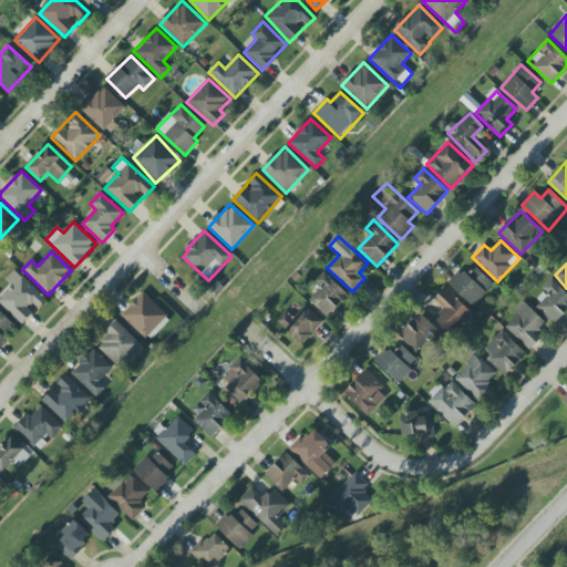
[(494,285),(475,267),(467,275),(462,269),(447,284),(473,307),(494,285)]
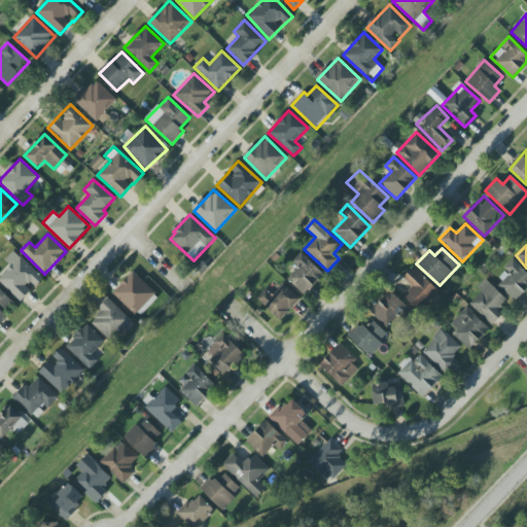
[(0,282),(21,302),(33,288),(43,278),(14,251),(5,260),(10,266),(0,277),(0,282)]
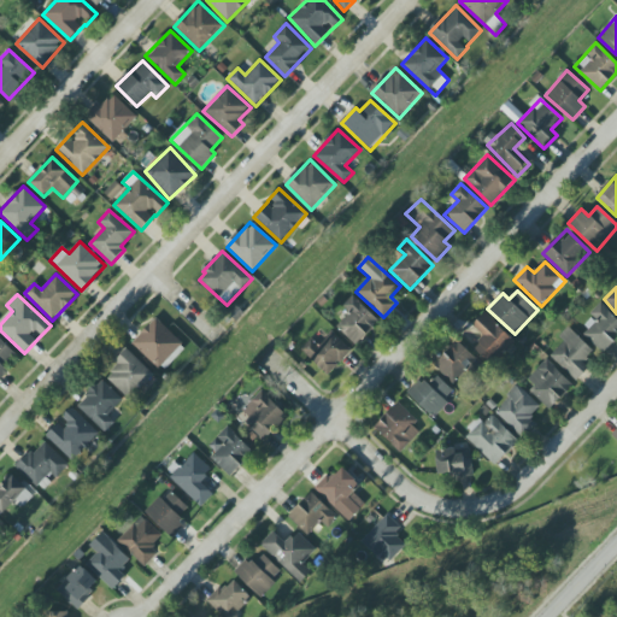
[(380,321),(352,295),(344,305),(350,311),(336,327),(357,346),(380,321)]
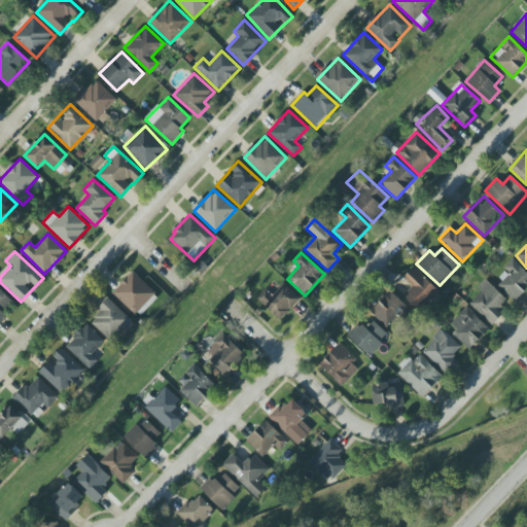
[(526,289),(526,273),(512,259),(503,269),(507,272),(496,284),(516,303),(526,289)]
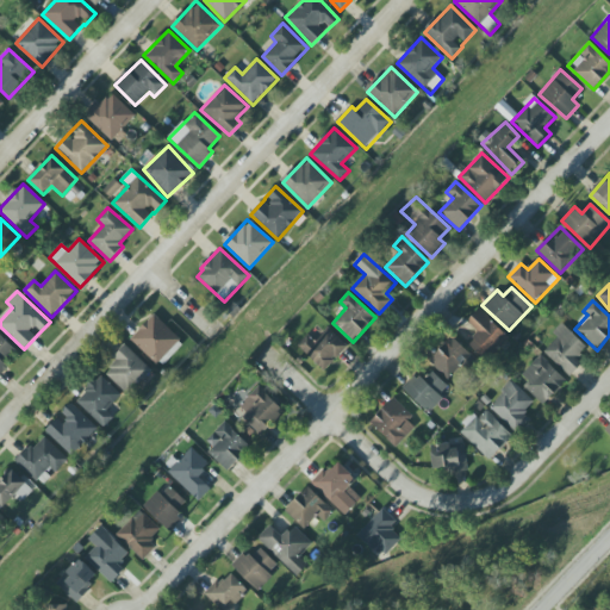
[(477,332),(467,342),(485,361),(509,340),(480,309),(466,322),(477,332)]
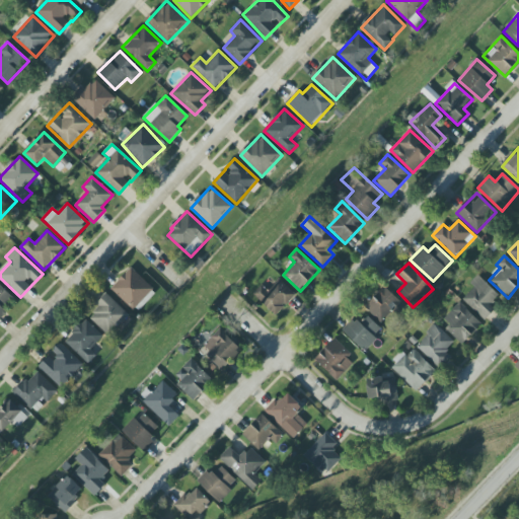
[(131,268),(110,289),(136,313),(156,292),(131,268)]
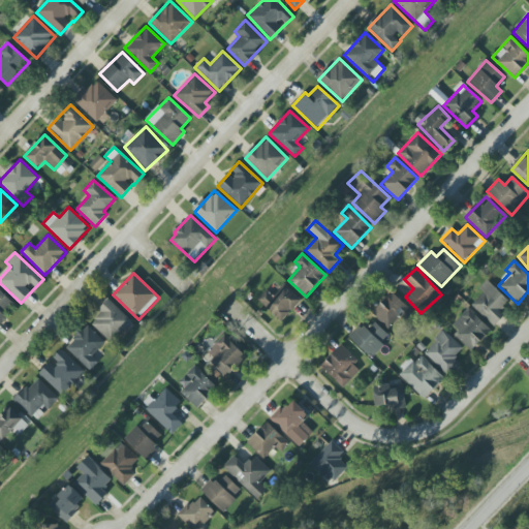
[(510,303),(487,280),(478,288),(483,293),(471,305),(493,327),(506,314),(502,310),(510,303)]
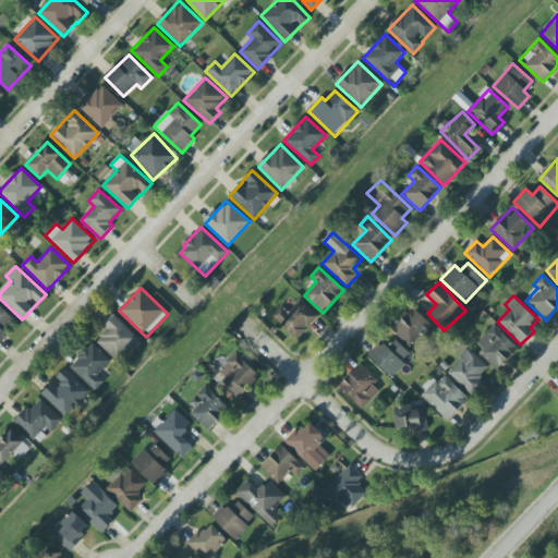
[(276,318),(295,339),(317,317),(299,298),(276,318)]
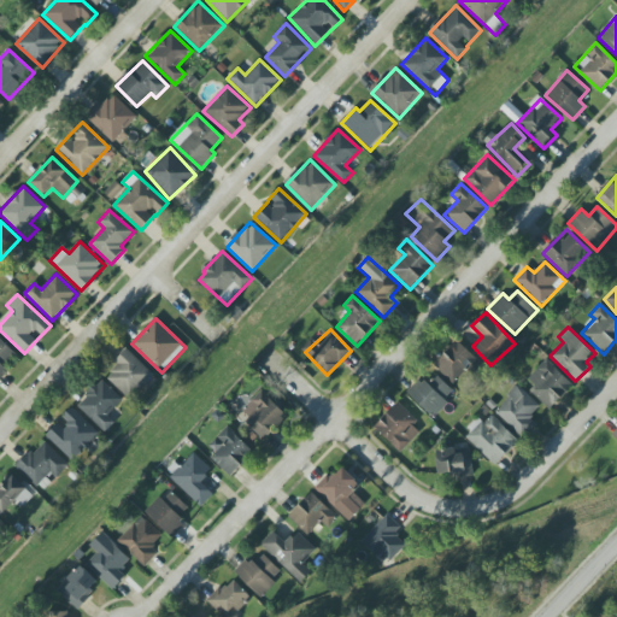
[(0,375),(18,356),(0,338),(0,375)]
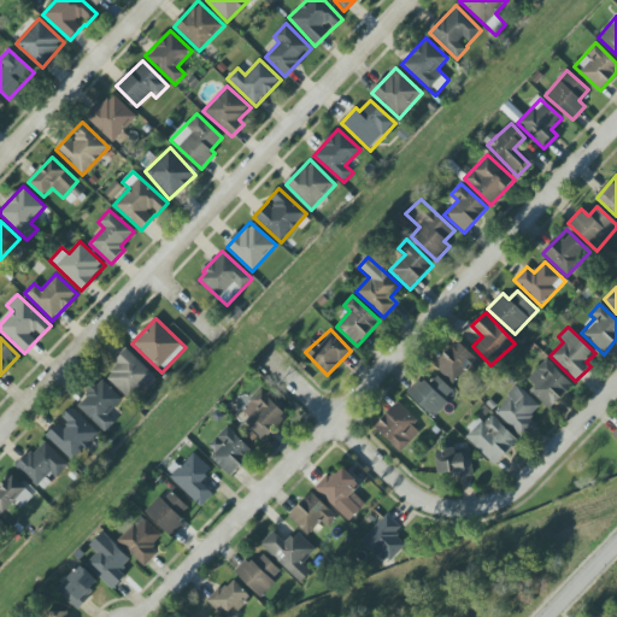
[(456,387),(480,362),(457,340),(433,365),(456,387)]
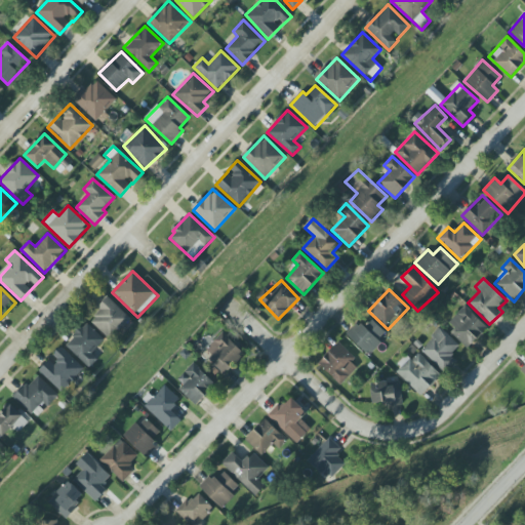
[(131,319),(109,298),(88,320),(111,340),(131,319)]
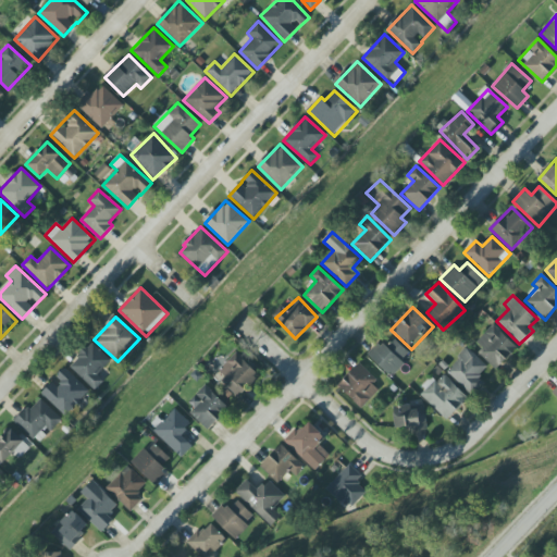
[(475,343),(483,349),(479,354),(496,370),(517,348),(493,325),(475,343)]
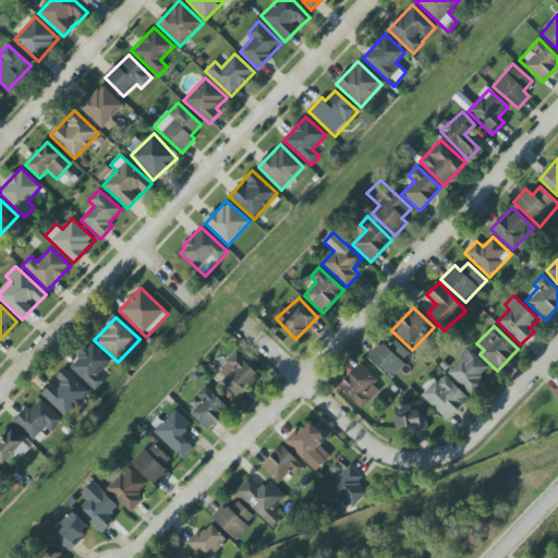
[(387,347),(380,341),(367,355),(391,377),(412,354),(395,339),(387,347)]
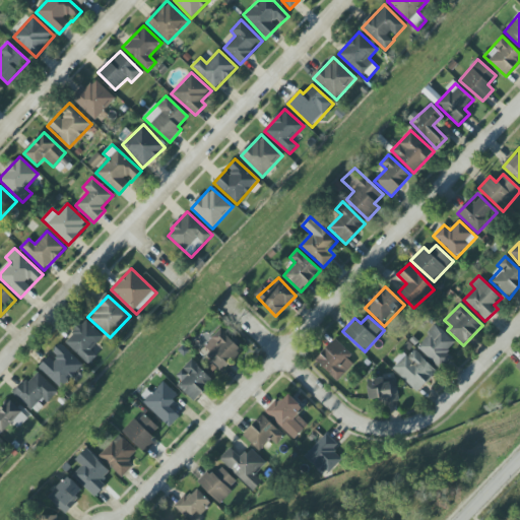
[(64,342),(88,365),(96,355),(90,350),(104,336),(85,319),(64,342)]
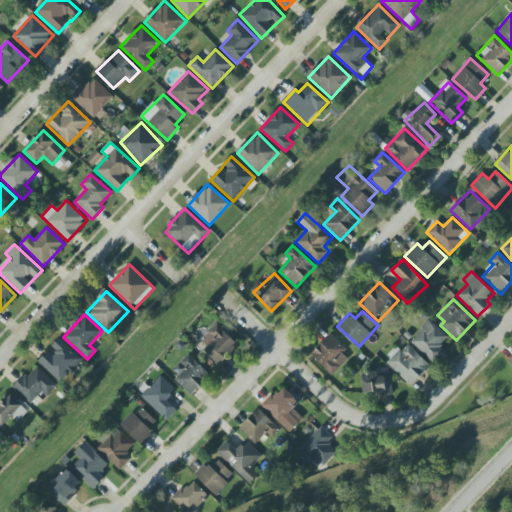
[(451,339),(429,320),(410,341),(431,361),(451,339)]
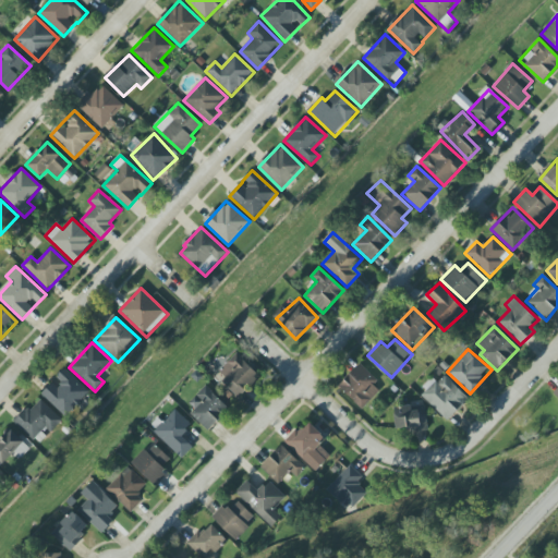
[(227,379),(222,384),(239,399),(261,376),(237,353),(219,372),(227,379)]
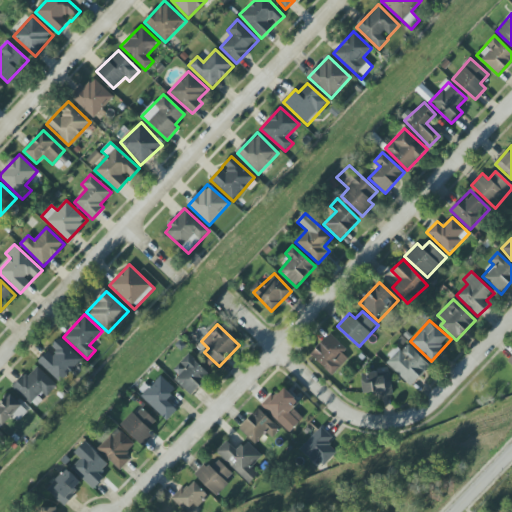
[(351,358),(330,335),(310,353),(331,376),(351,358)]
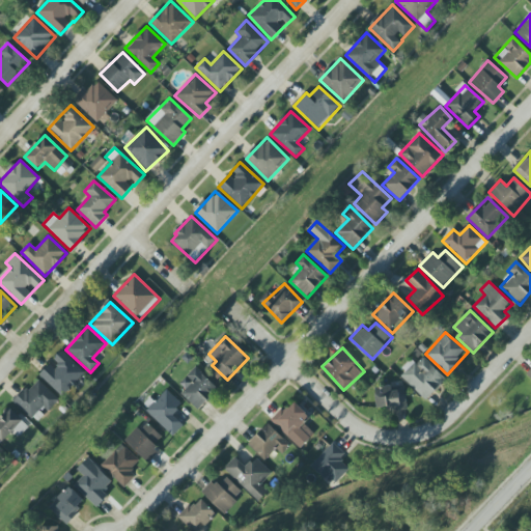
[(51,362),(38,375),(62,397),(85,372),(60,351),(51,361),(51,362)]
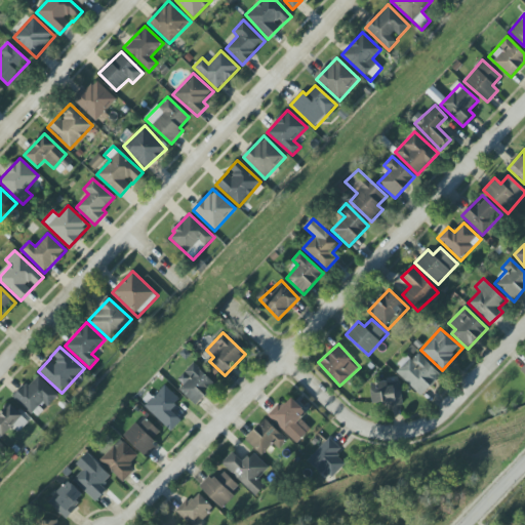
[(411,360),(408,357),(395,369),(419,397),(441,376),(419,353),(411,360)]
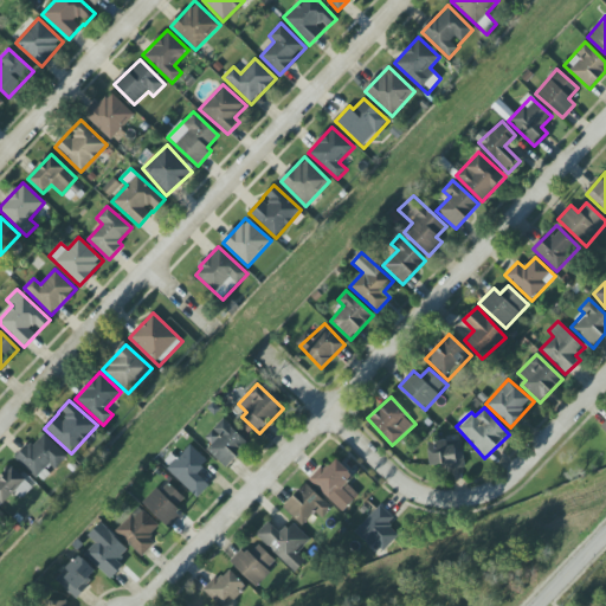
[(249,444),(223,419),(201,442),(227,466),(249,444)]
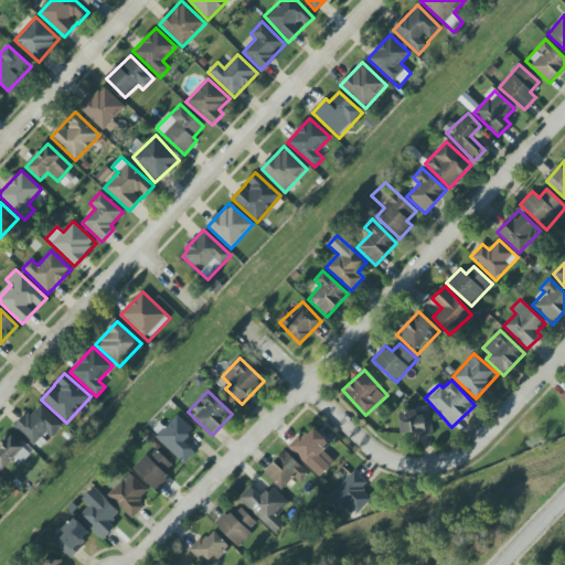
[(34,446),(46,433),(52,438),(63,426),(40,403),(16,428),(34,446)]
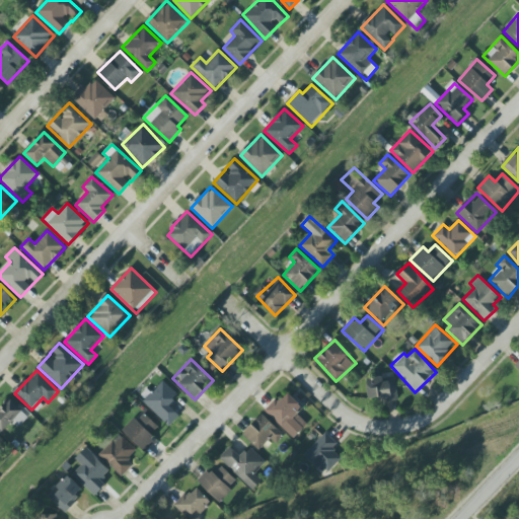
[(367,378),(368,402),(397,400),(396,377),(367,378)]
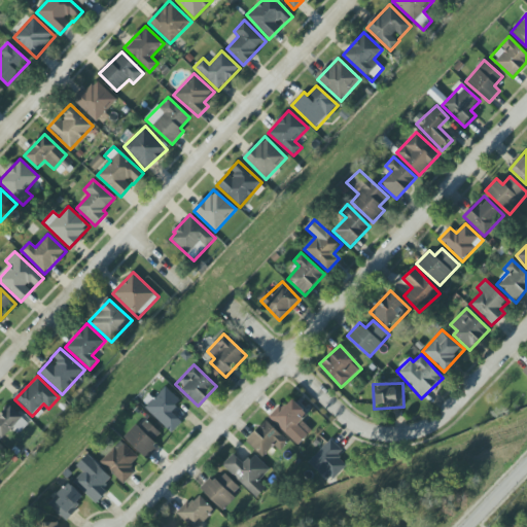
[(181,401),(165,386),(145,408),(172,433),(182,422),(171,412),(181,401)]
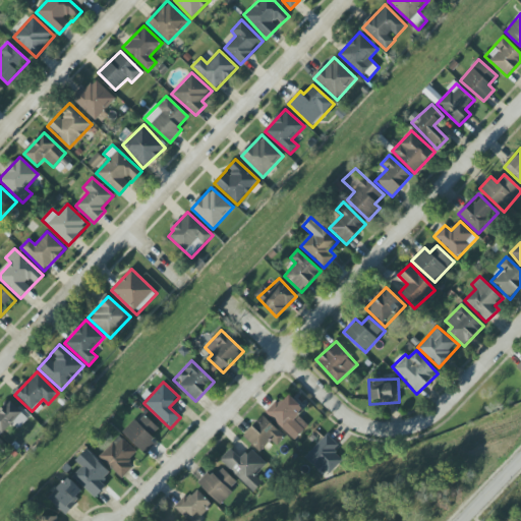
[(298,416),(305,409),(289,395),(279,406),(275,403),(266,413),(294,440),(308,425),(298,416)]
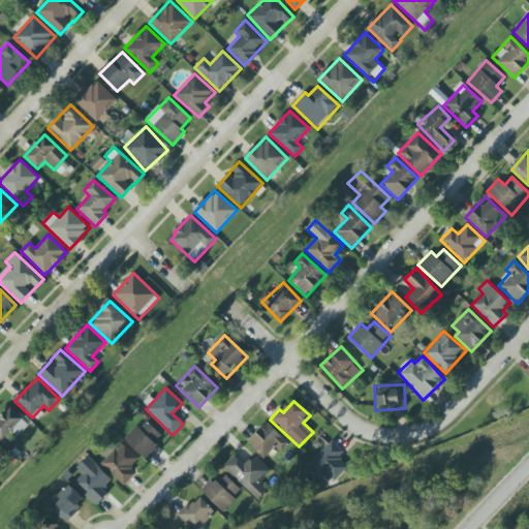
[(125,440),(148,462),(159,450),(153,444),(161,435),(145,419),(125,440)]
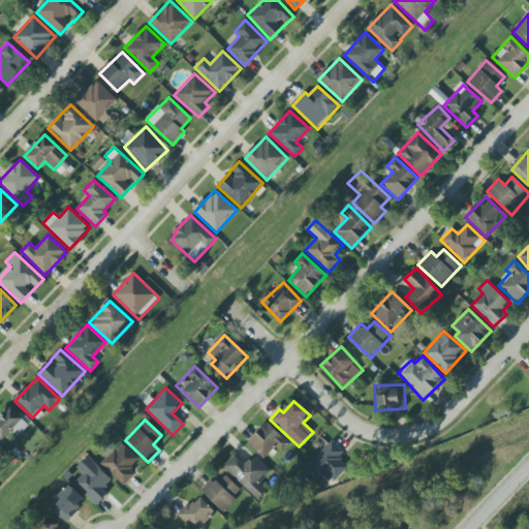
[(289,445),(268,423),(247,442),(261,459),(275,446),(280,453),(289,445)]
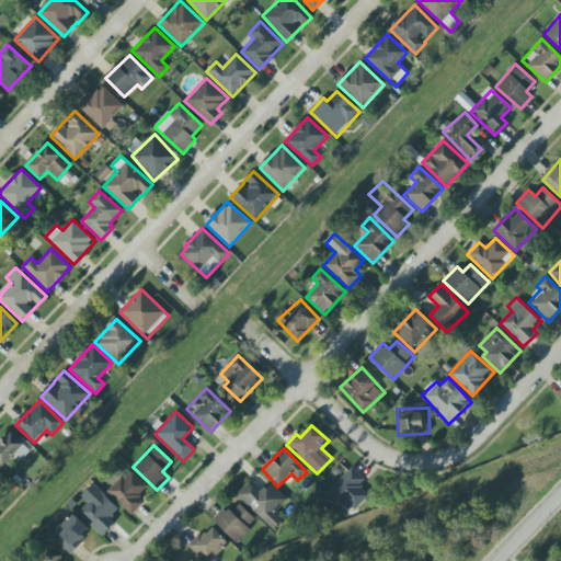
[(346,503),(355,511),(370,495),(359,485),(365,479),(352,468),(329,492),(343,506),(346,503)]
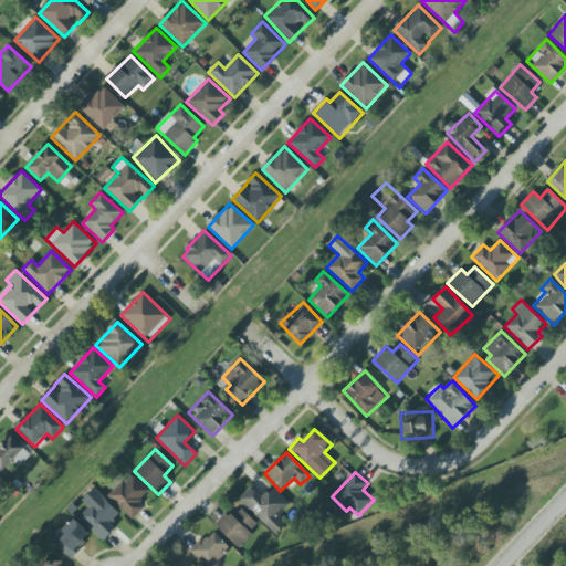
[(107,495),(132,521),(145,509),(138,501),(147,492),(130,474),(107,495)]
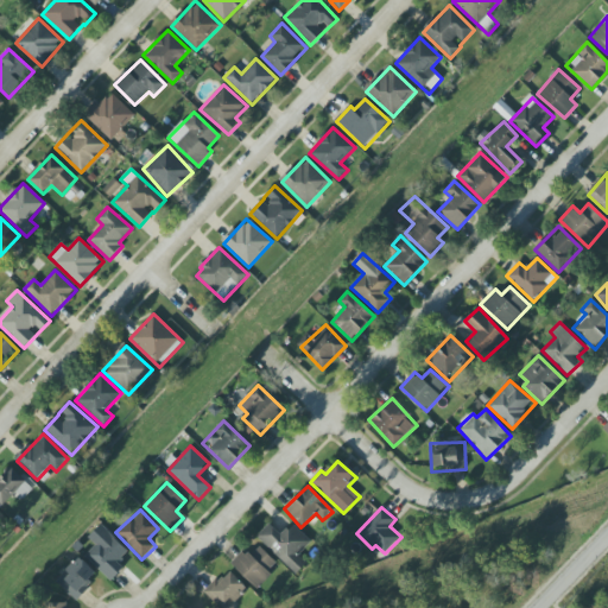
[(257,537),(296,575),(306,563),(298,556),(311,542),(292,523),(282,534),(268,524),(257,537)]
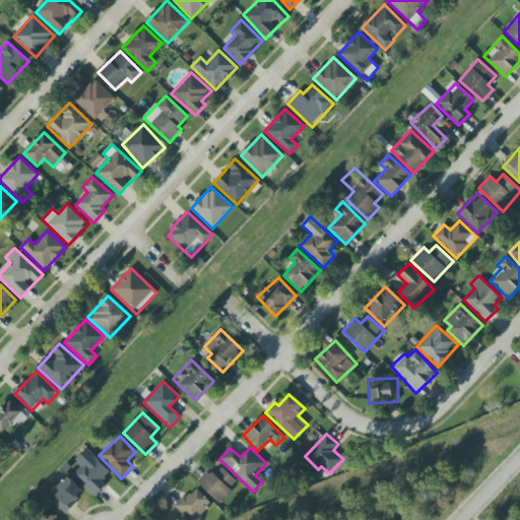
[(110,471),(91,454),(72,475),(94,497),(106,485),(101,480),(110,471)]
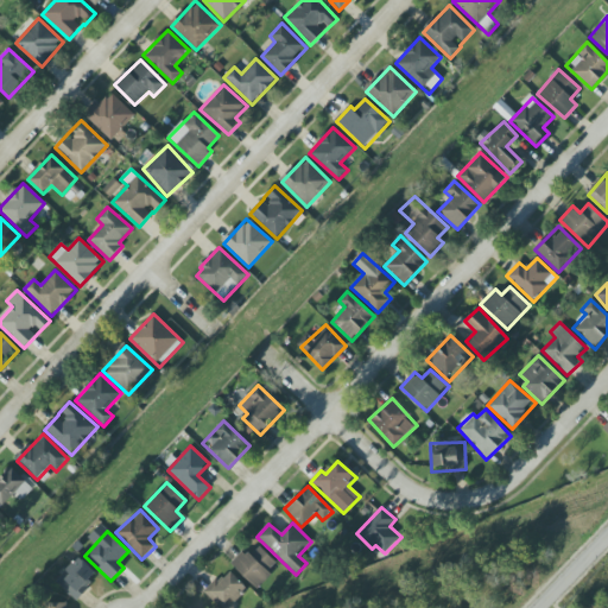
[(257,588),(278,564),(259,546),(251,556),(244,550),(230,564),(257,588)]
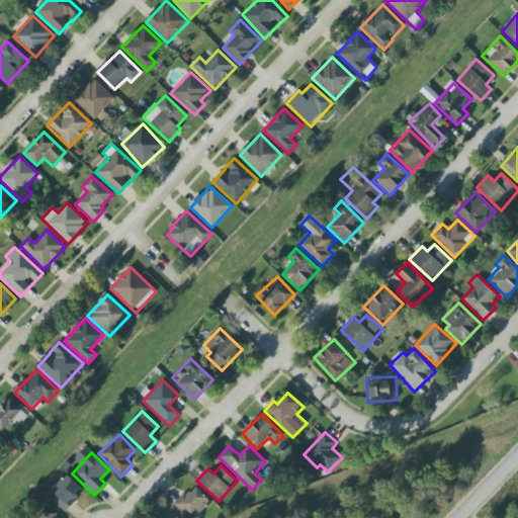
[(83,488),(66,475),(48,498),(66,511),(83,488)]
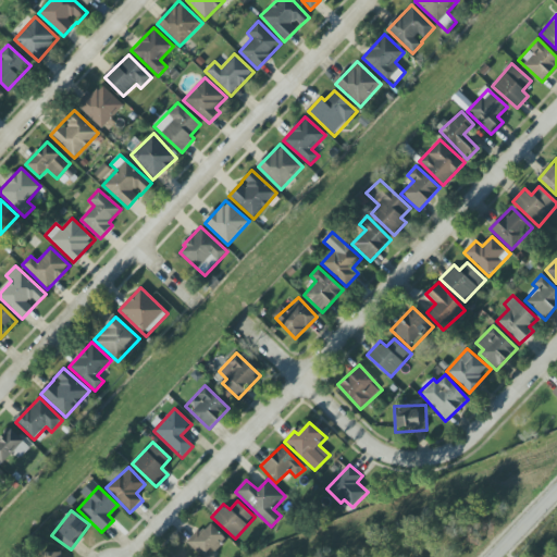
[(188,543),(201,556),(208,556),(227,540),(210,522),(188,543)]
